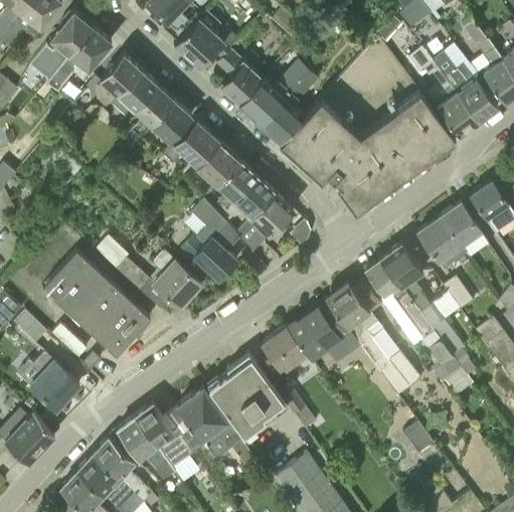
[(0,15),(0,38),(1,39),(22,13),(22,12),(31,0),(4,0),(9,4),(0,15)]
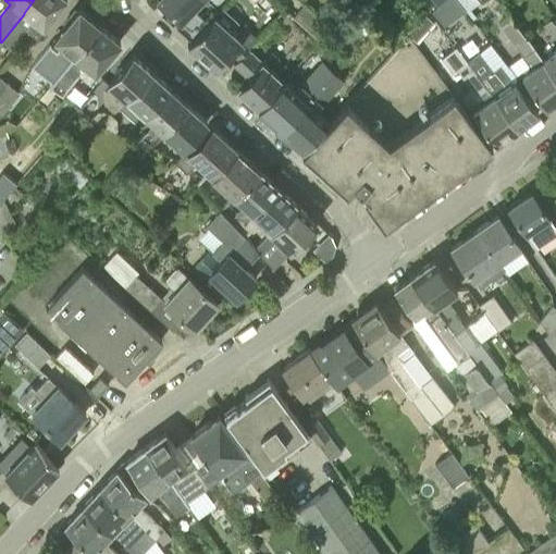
[(28,31),(37,38),(68,0),(66,0),(34,0),(24,13),(24,14),(1,42),(12,51),(28,31)]
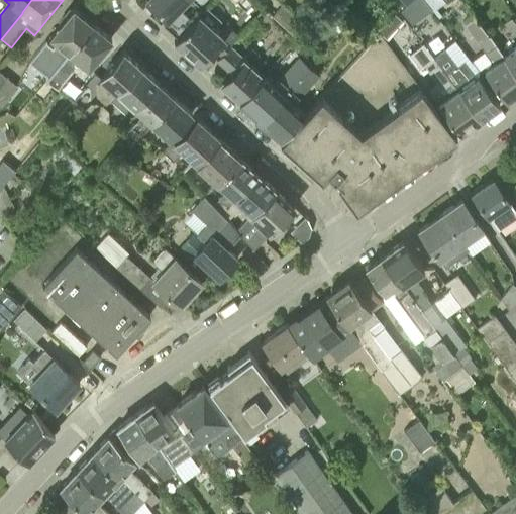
[(178,39),(192,23),(182,12),(191,2),(189,0),(188,0),(189,0),(188,0),(150,0),(147,3),(168,22),(164,26),(178,39)]
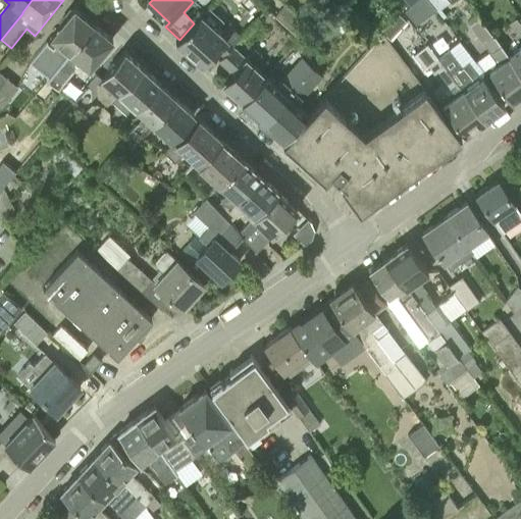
[(317,0),(325,7),(329,10),(340,18),(347,11),(334,0),(317,0)]
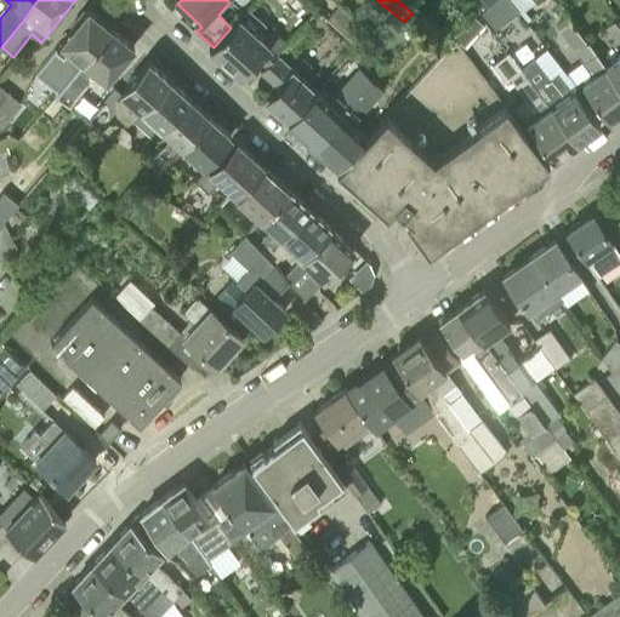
[(496,30),(519,12),(510,0),(498,0),(483,15),(496,30)]
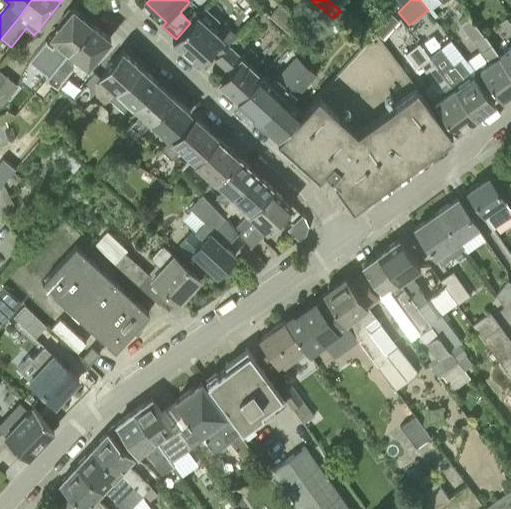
[(437,0),(420,0),(428,10),(439,2),(437,0)]
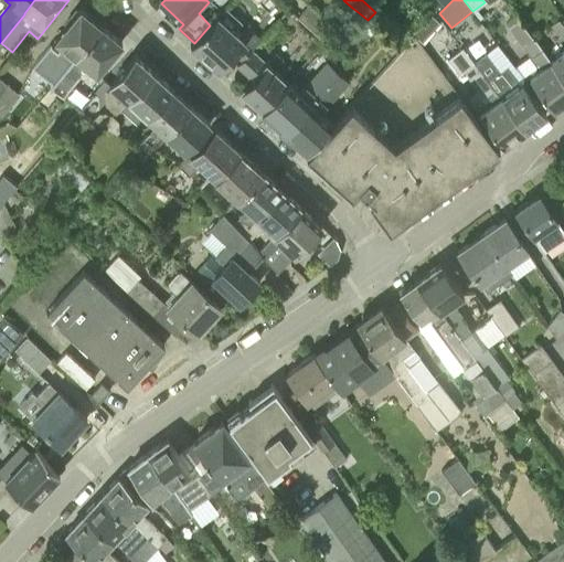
[(298,20),(325,45),(337,32),(310,8),(298,20)]
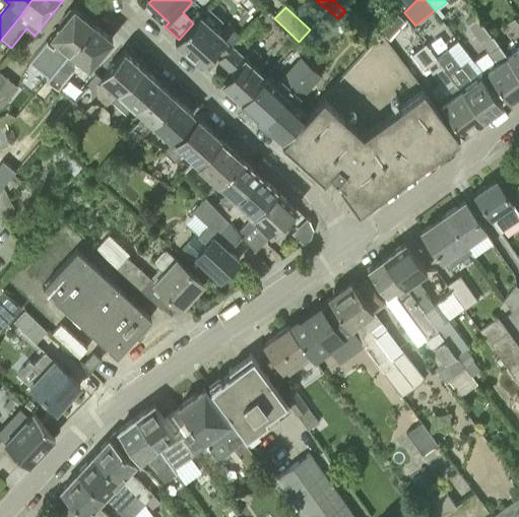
[(34,99),(35,99),(48,82),(93,25),(74,10),(51,39),(61,48),(58,51),(56,49),(37,73),(37,74),(33,80),(42,88),(34,99)]
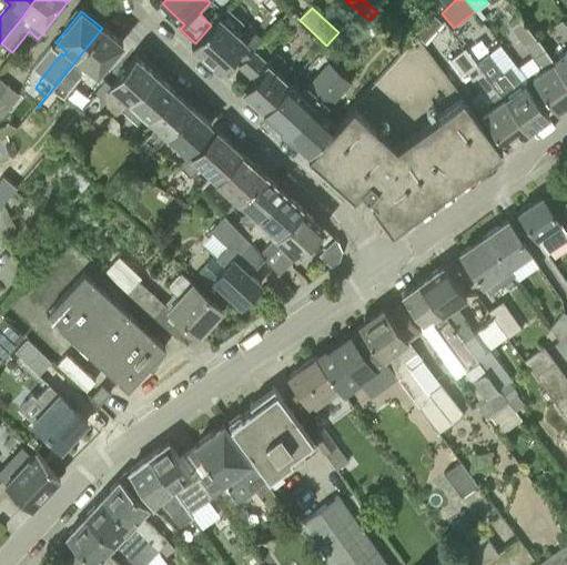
[(373,23),(370,20),(358,11),(352,18),(366,32),(373,23)]
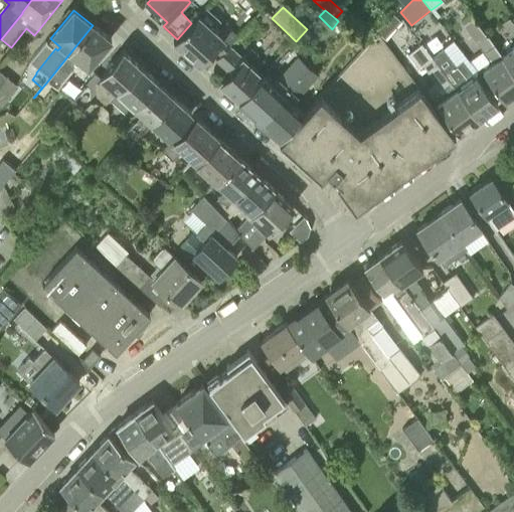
[(221,56),(230,46),(238,37),(226,26),(219,34),(199,15),(191,23),(177,39),(174,42),(198,65),(213,49),(221,56)]
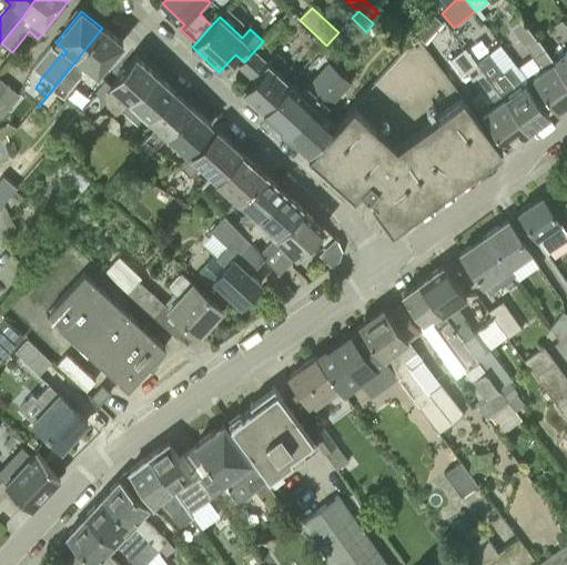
[(554,28),(563,40),(566,36),(566,30),(562,22),(554,28)]
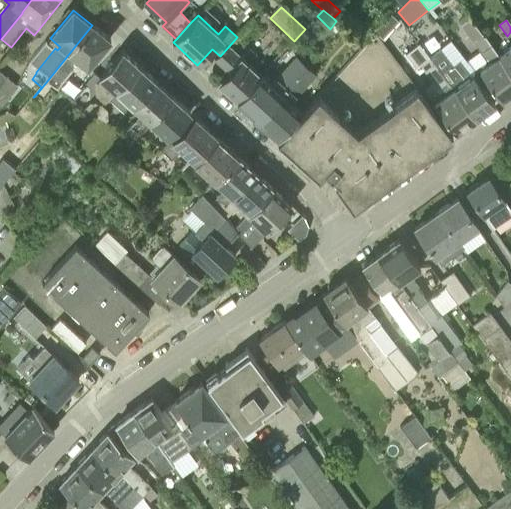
[(78,61),(88,69),(111,41),(92,25),(47,81),(34,97),(43,106),(57,90),(58,90),(77,67),(75,65),(78,61)]
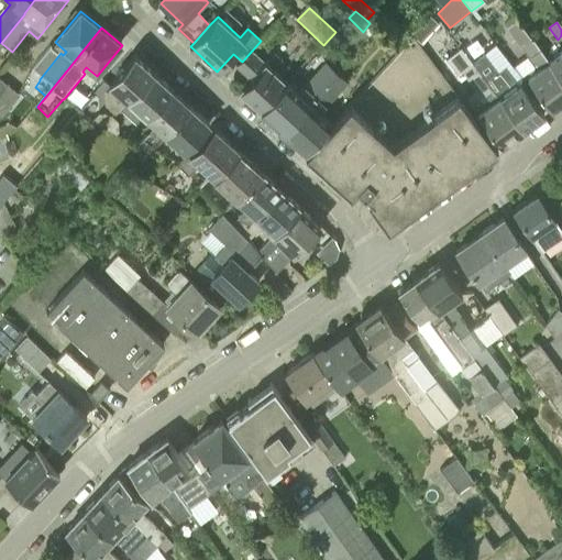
[(420,30),(415,36),(416,36),(423,47),(430,40),(420,30)]
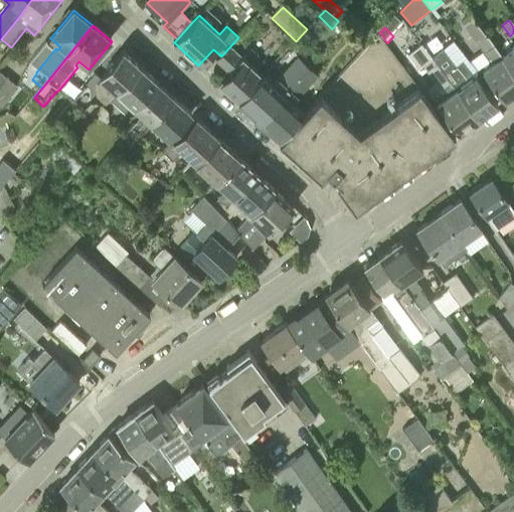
[(280,140),(280,141),(280,142),(321,180),(328,173),(340,184),(337,187),(355,211),(456,138),(387,43),(380,33),(280,140)]
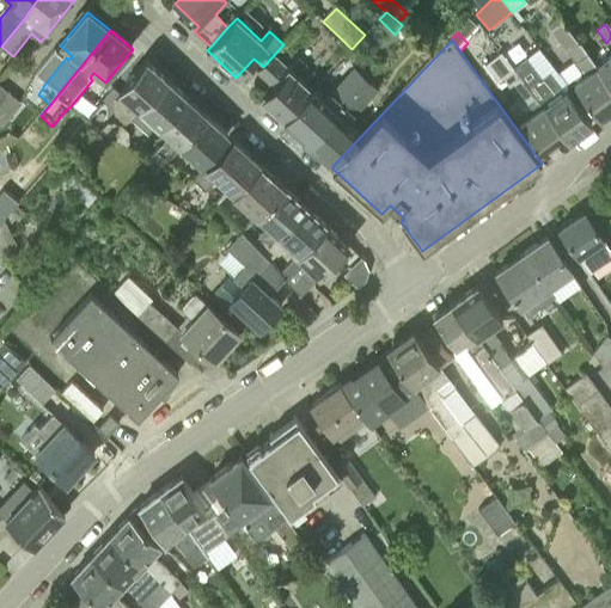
[(585,78),(574,85),(600,121),(610,112),(610,87),(597,68),(579,43),(567,53),(585,78)]
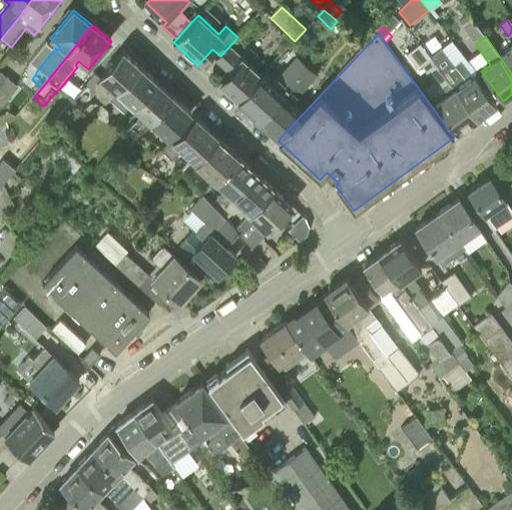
[(424,70),(444,98),(436,105),(458,134),(477,120),(432,59),(421,45),(407,56),(420,73),(424,70)]
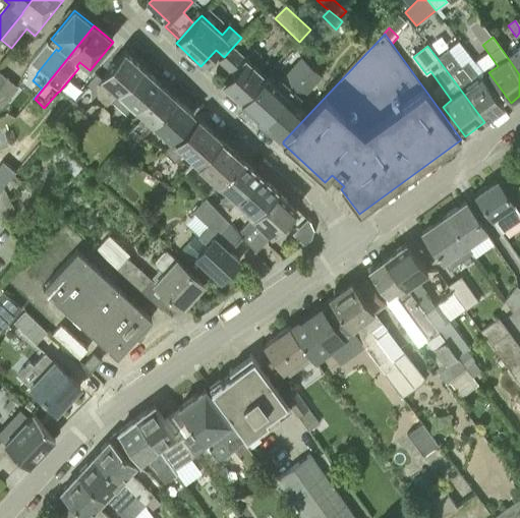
[(222,85),(241,104),(267,77),(266,76),(246,59),(233,47),(224,57),(219,62),(232,75),(222,85)]
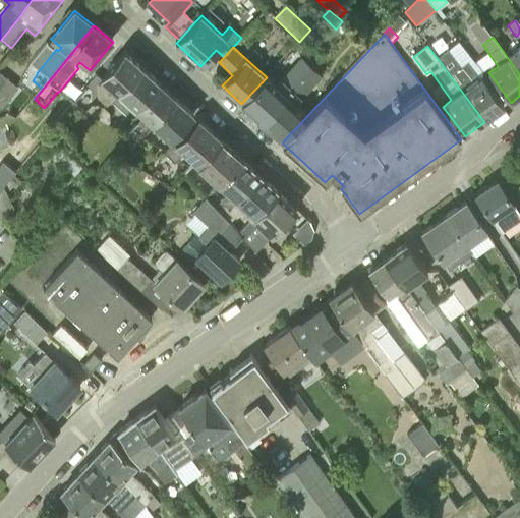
[(519,49),(508,58),(519,74),(519,49)]
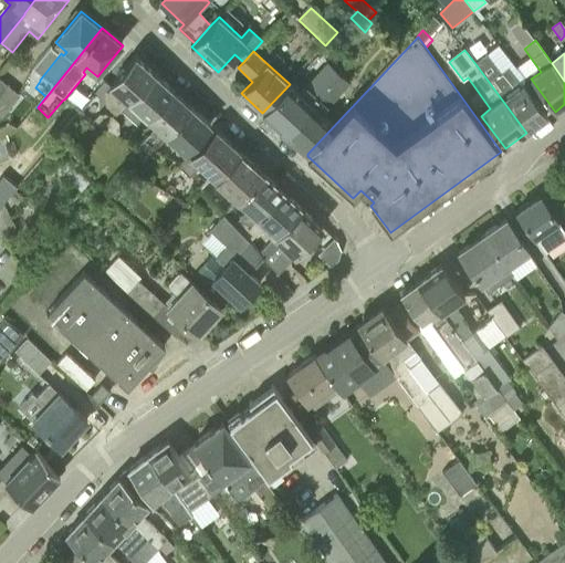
[(110,86),(128,104),(156,75),(136,58),(110,86)]
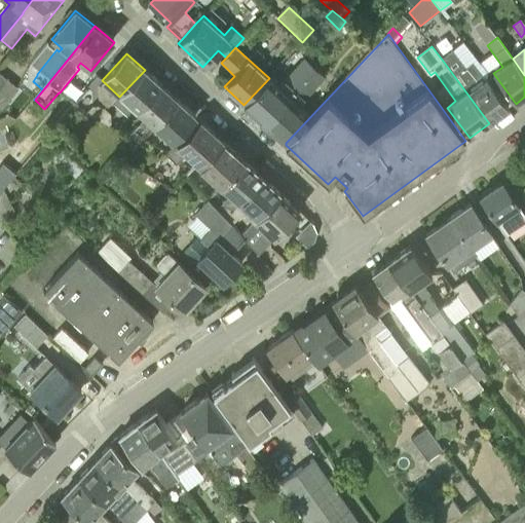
[(443,61),(489,123),(509,109),(487,79),(478,86),(453,53),(443,61)]
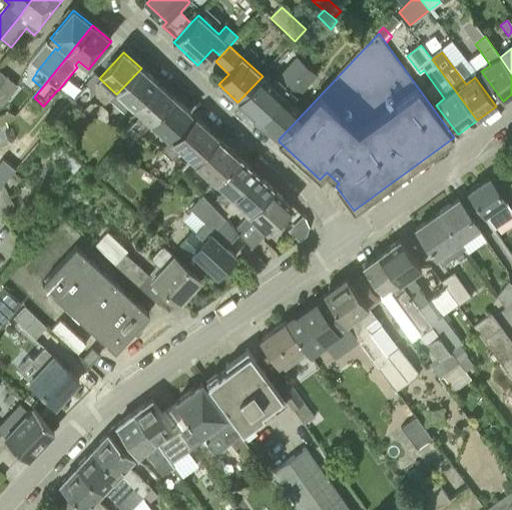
[(263,76),(237,102),(259,120),(308,67),(298,57),(273,84),(263,74),(262,75),(263,76)]
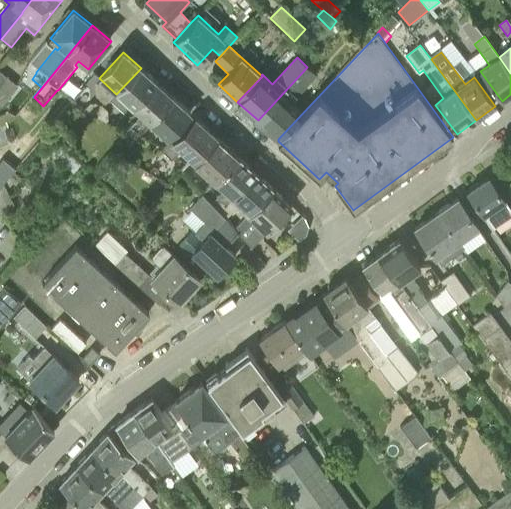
[(258,120),(278,139),(303,112),(293,103),(317,77),(307,67),(258,120)]
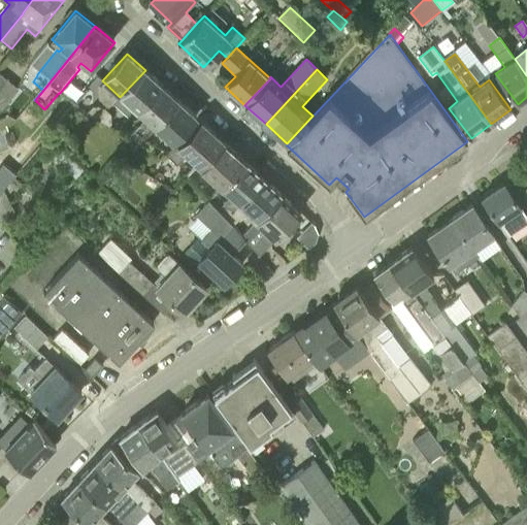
[(120,97),(137,112),(163,87),(145,70),(120,97)]
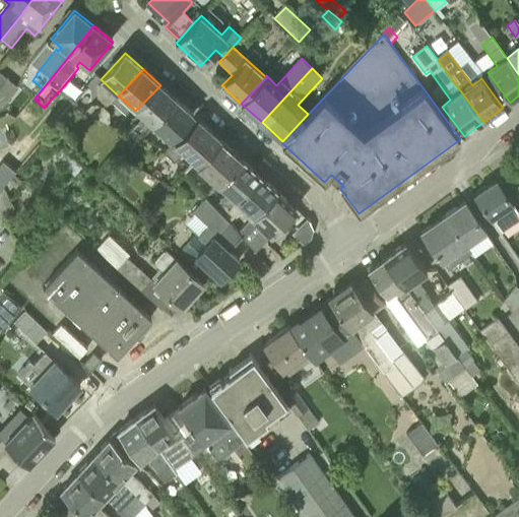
[(8,80),(0,89),(0,110),(1,111),(19,88),(8,80)]
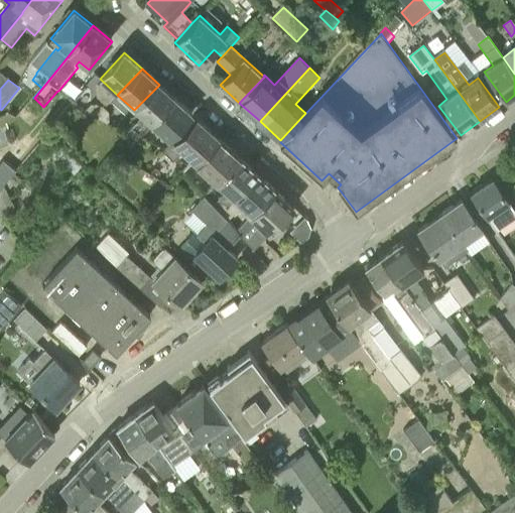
[(126,135),(136,140),(151,126),(176,100),(159,85),(134,110),(145,120),(140,125),(141,126),(138,129),(134,126),(126,135)]
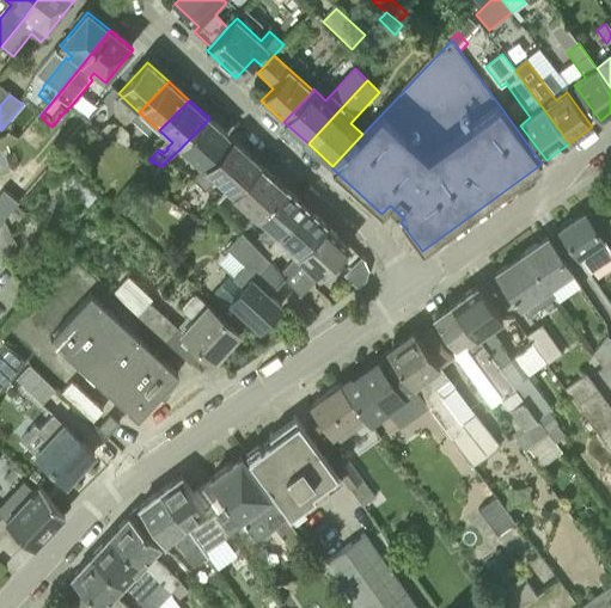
[(99,134),(112,141),(124,130),(127,127),(115,116),(99,134)]
